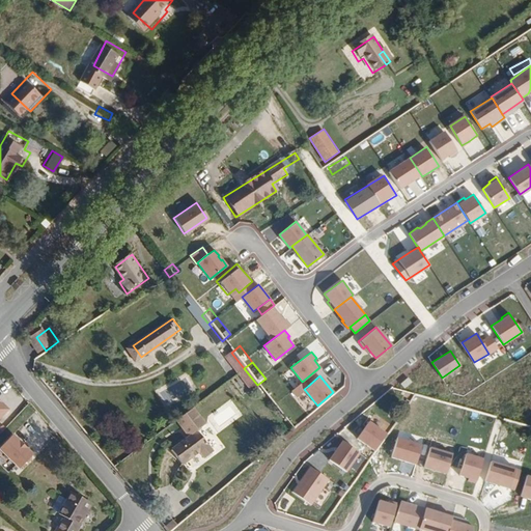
[(304,380),(291,390),(297,396),(305,390),(304,389),(308,386),(304,380)]
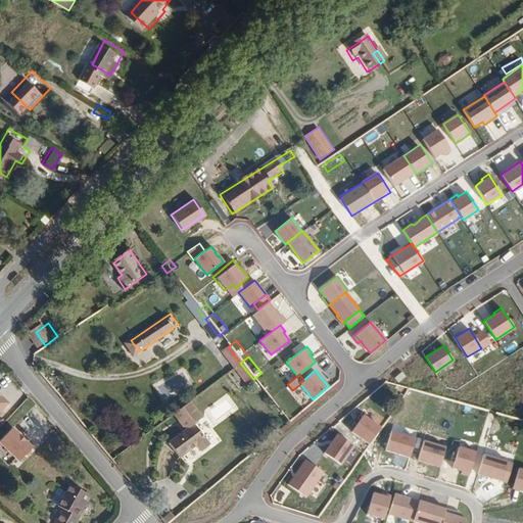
[(304,408),(313,400),(300,385),(291,392),(304,408)]
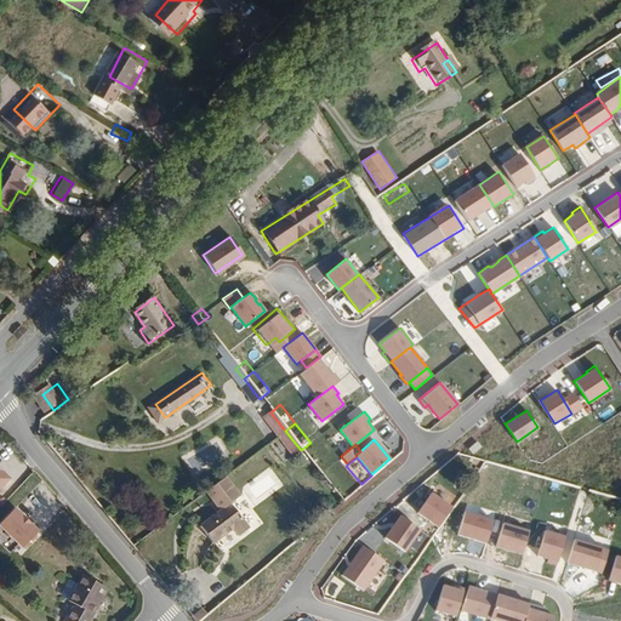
[(0,494),(17,478),(0,461),(0,494)]
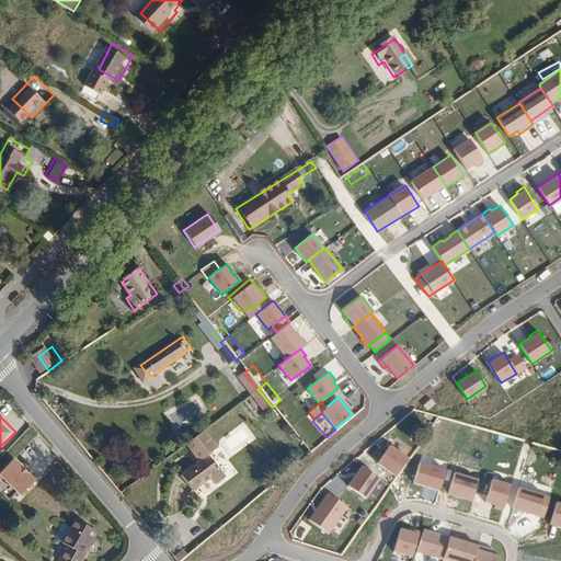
[(409,458),(390,445),(377,462),(396,476),(409,458)]
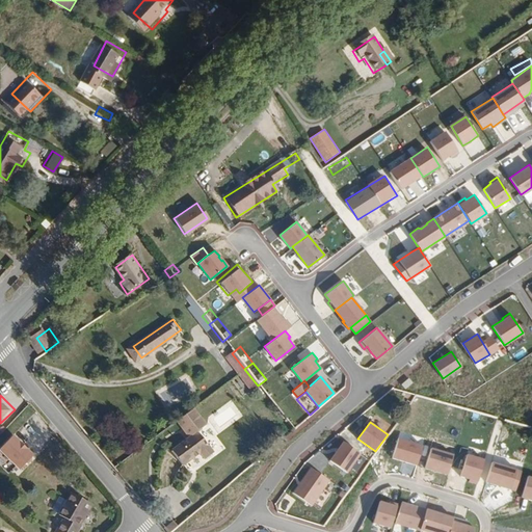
[(213,454),(195,431),(169,452),(182,468),(197,454),(204,461),(213,454)]
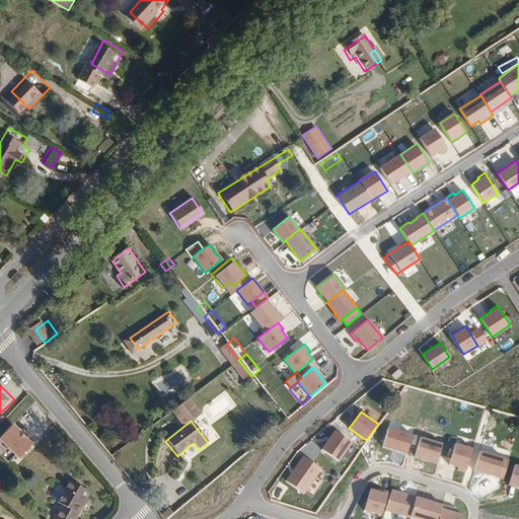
[(20,460),(39,444),(18,423),(0,439),(20,460)]
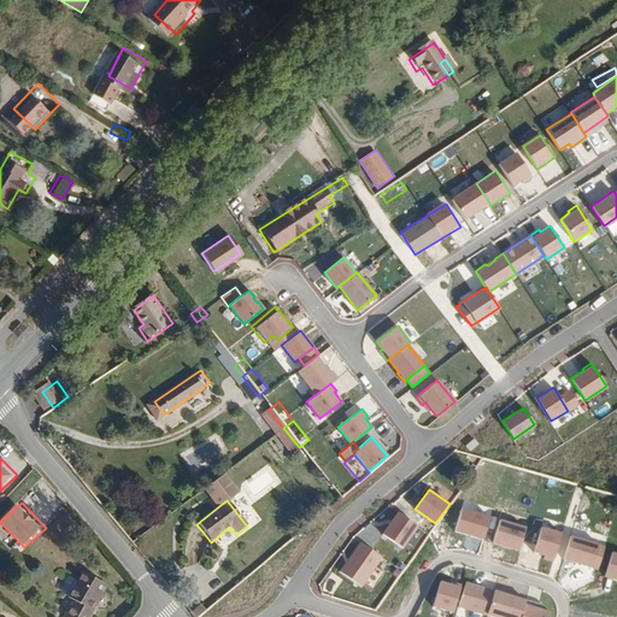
[(462,506),(454,530),(483,540),(492,516),(462,506)]
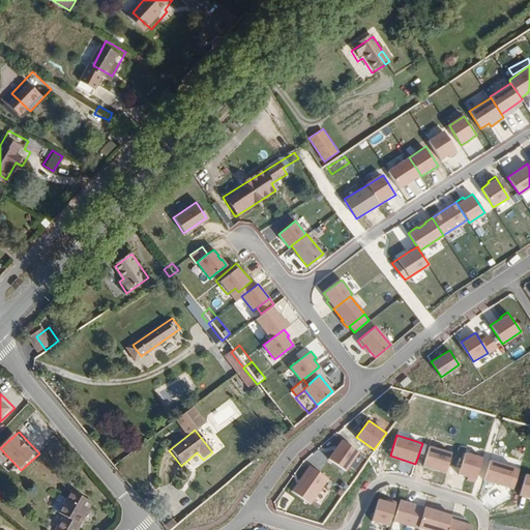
[(358,451),(341,439),(327,458),(345,470),(358,451)]
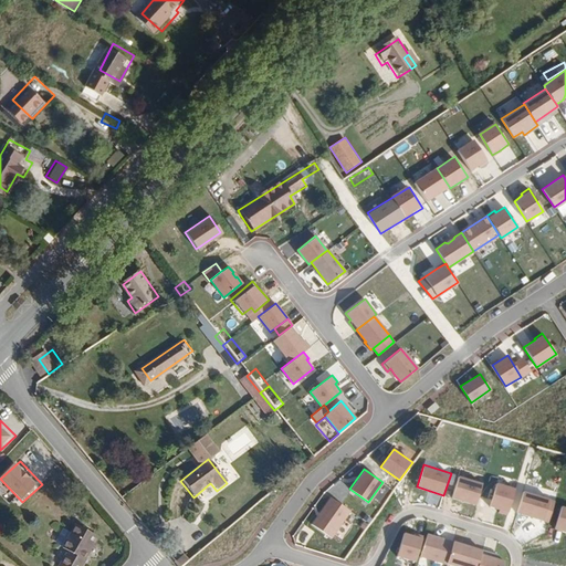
[(460,474),(451,498),(475,506),(483,483),(460,474)]
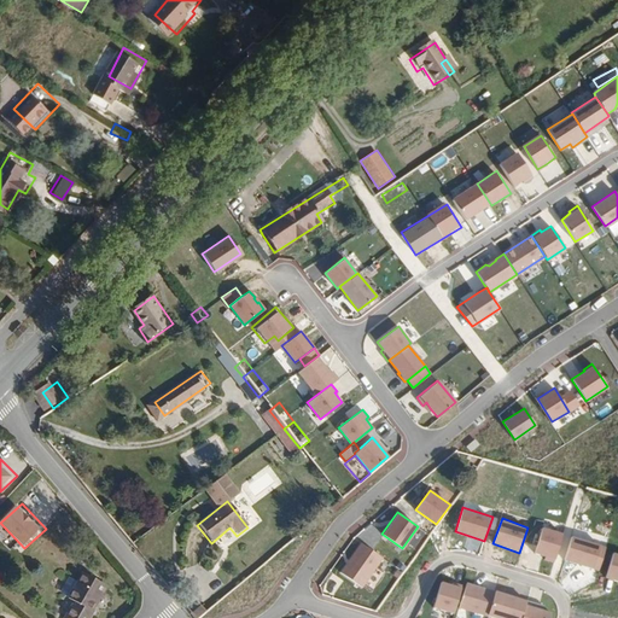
[(543,526),(534,554),(555,560),(564,534),(543,526)]
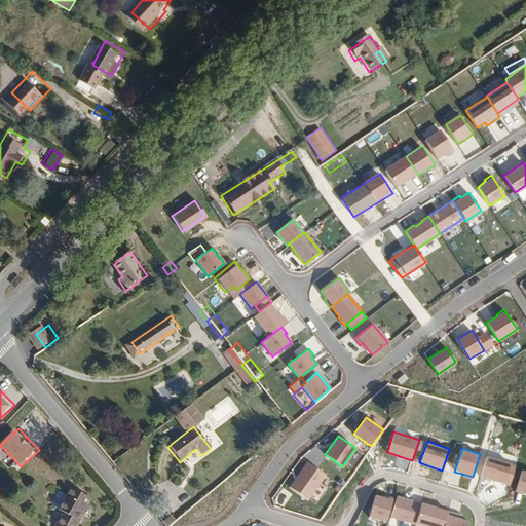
[(511,486),(517,465),(487,456),(481,477),(511,486)]
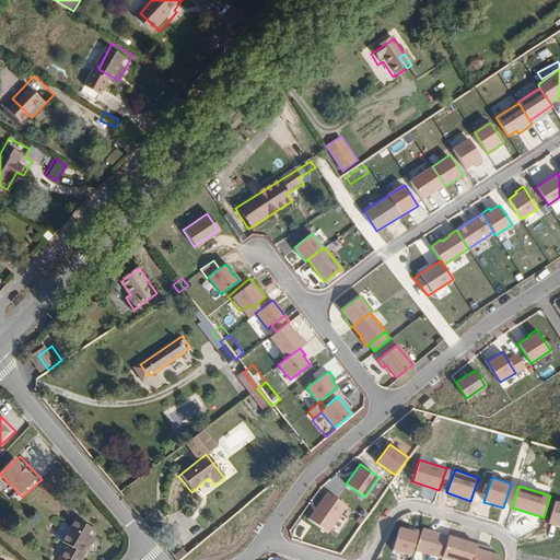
[(347,505),(327,491),(307,517),(328,532),(347,505)]
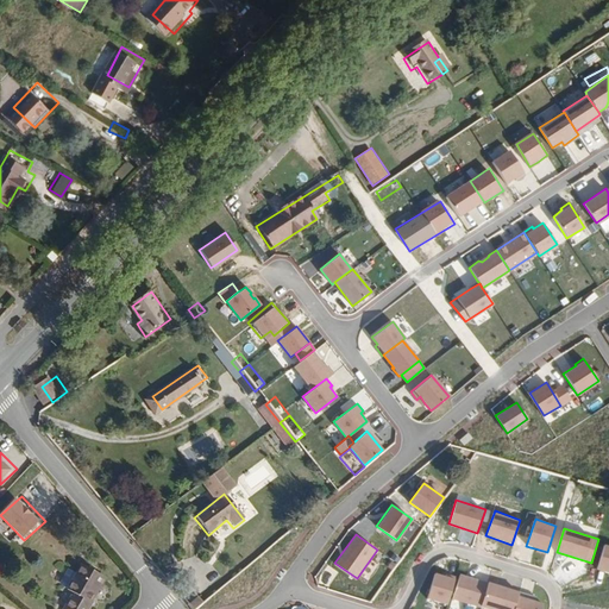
[(608,545),(604,544),(597,569),(608,572),(608,545)]
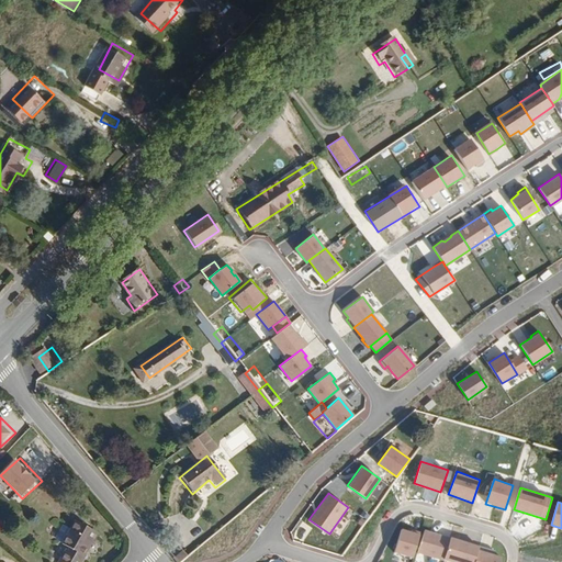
[(66,561),(86,561),(105,535),(83,520),(71,538),(81,544),(79,549),(75,546),(64,561),(66,561)]
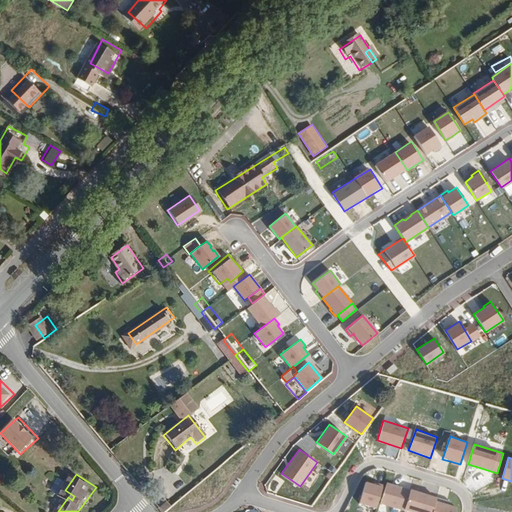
[(366,481),(359,503),(376,508),(383,486),(366,481)]
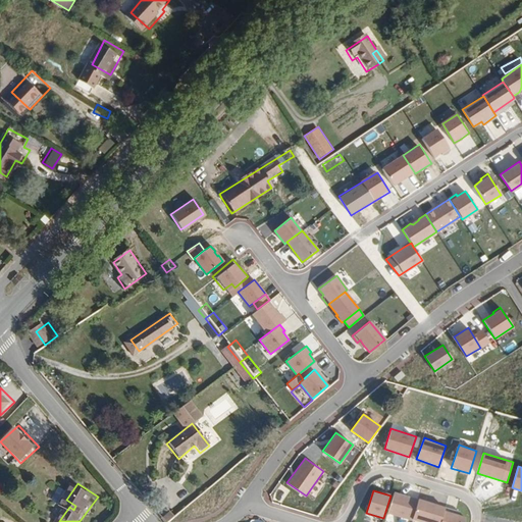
[(395,490),(387,513),(412,520),(418,499),(395,490)]
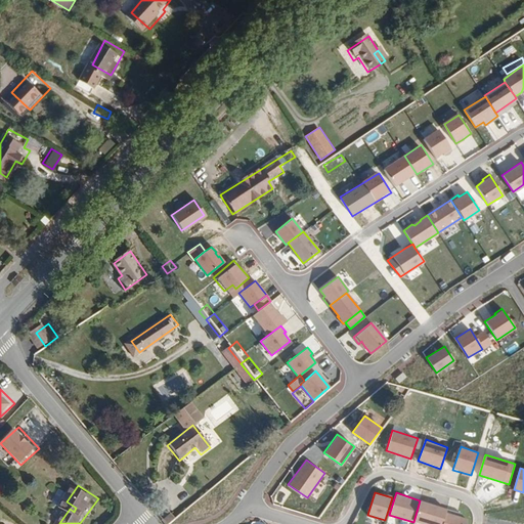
[(421,503),(416,519),(431,523),(439,523),(444,510),(421,503)]
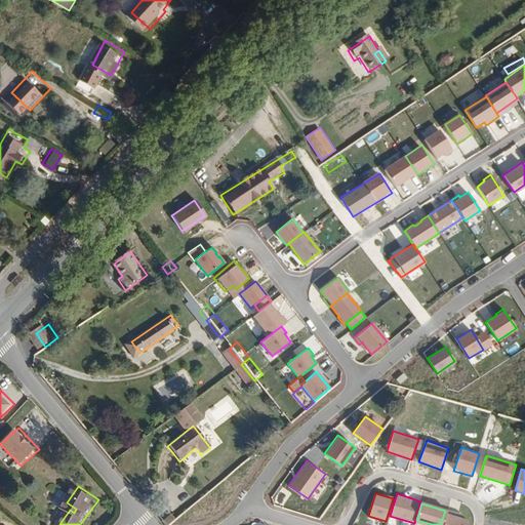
[(446,513),(443,524),(468,524),(470,519),(446,513)]
